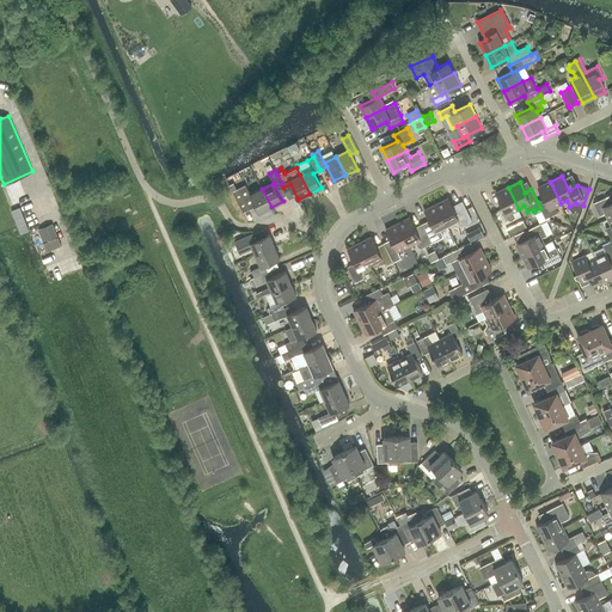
[(561,203),(550,182),(538,188),(544,199),(538,202),(540,208),(545,219),(558,212),(555,207),(561,203)]
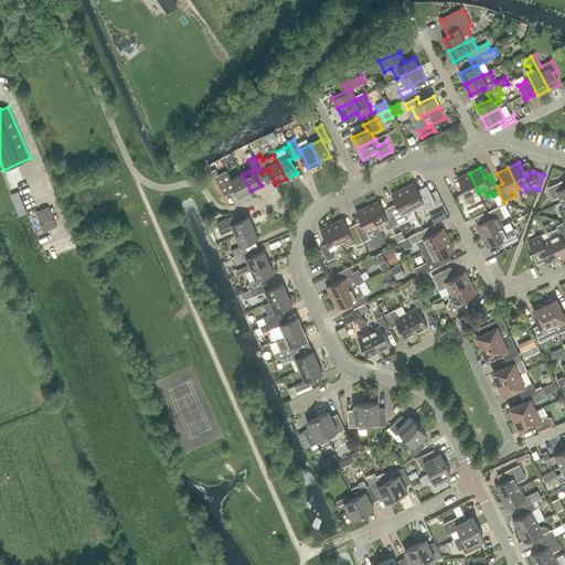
[(219,174),(214,177),(223,194),(230,191),(236,190),(240,196),(251,191),(242,174),(231,179),(226,171),(219,174)]
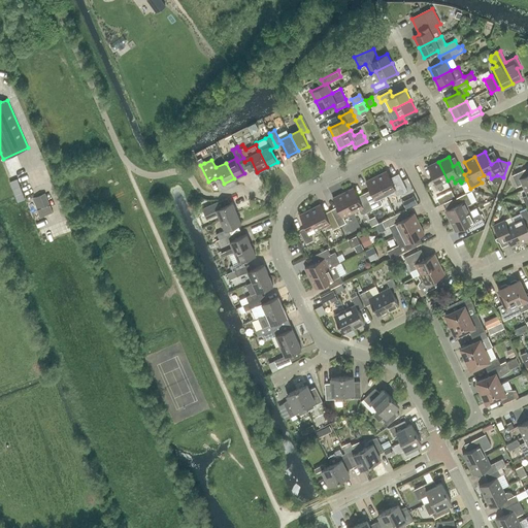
[(448,180),(438,162),(428,167),(439,191),(444,188),(441,184),(448,180)]
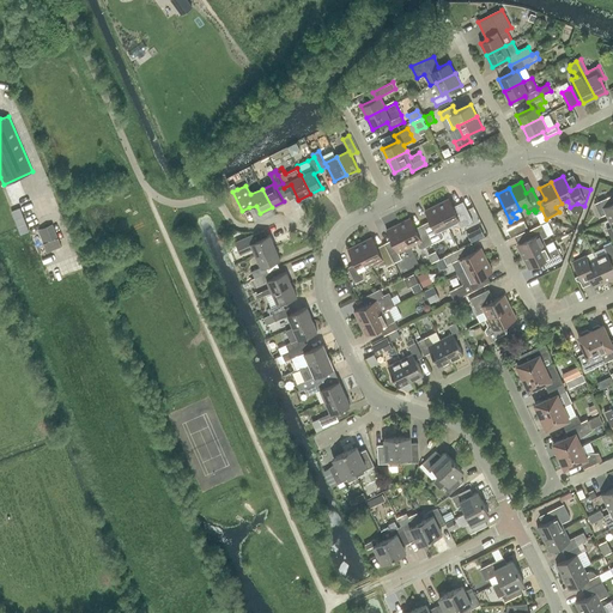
[(607,213),(610,219),(612,217),(612,199),(612,195),(595,204),(601,217),(607,213)]
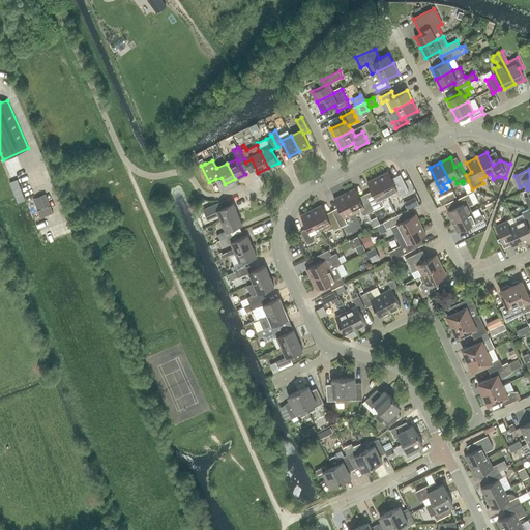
[(403,179),(394,183),(388,172),(378,177),(387,195),(392,193),(393,195),(400,196),(409,190),(403,179)]
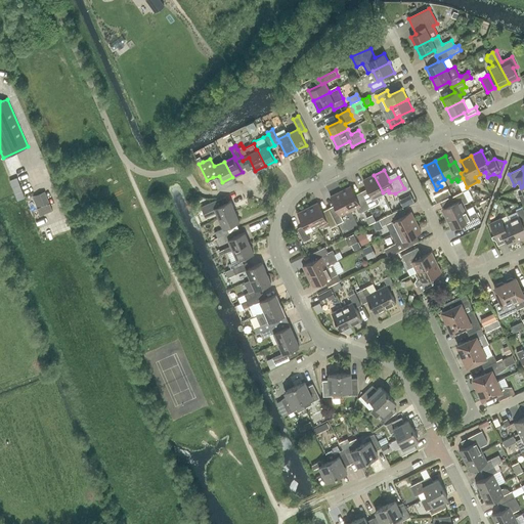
[(383,192),(374,175),(363,180),(367,188),(361,191),(369,208),(379,204),(380,202),(377,195),(383,192)]
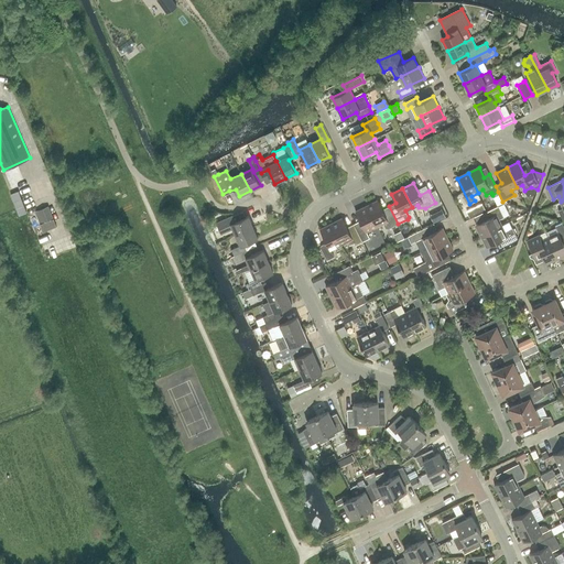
[(18,191),(10,194),(19,216),(26,213),(18,191)]
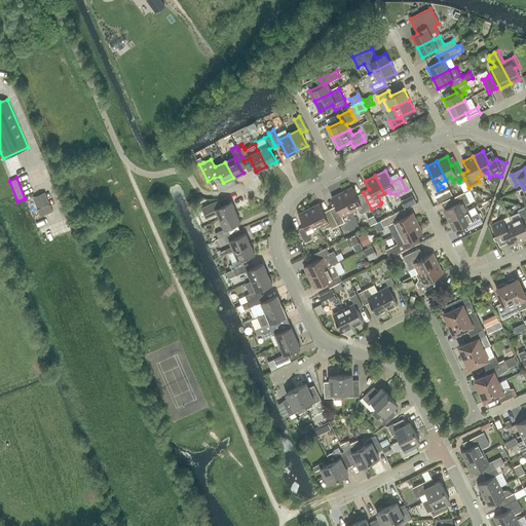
[(371,209),(363,192),(357,195),(352,187),(342,192),(351,211),(357,208),(360,213),(362,214),(371,209)]
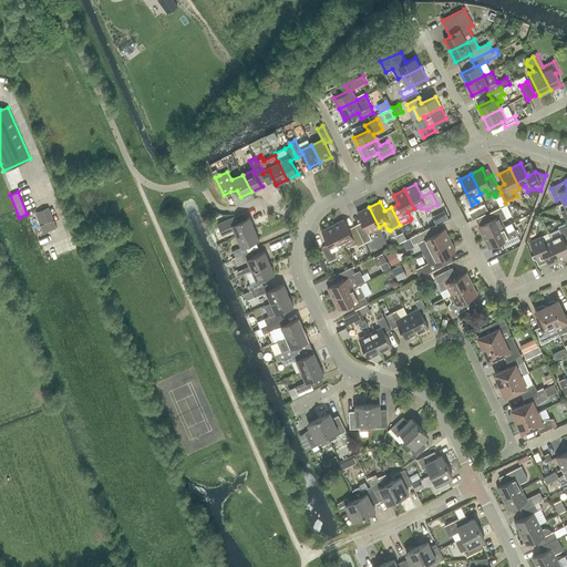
[(480,216),(488,212),(485,205),(476,208),(480,216)]
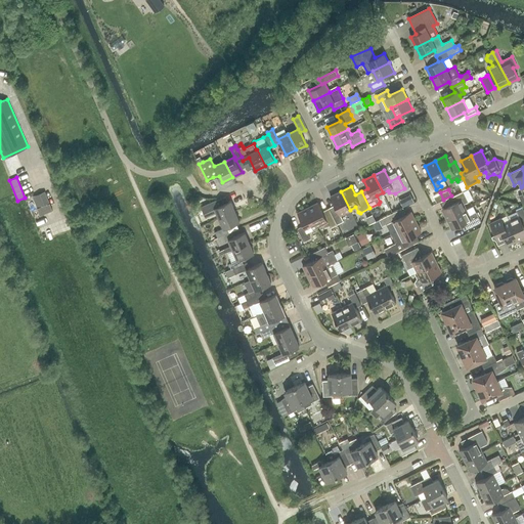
[(52,211),(45,191),(33,197),(40,216),(52,211)]
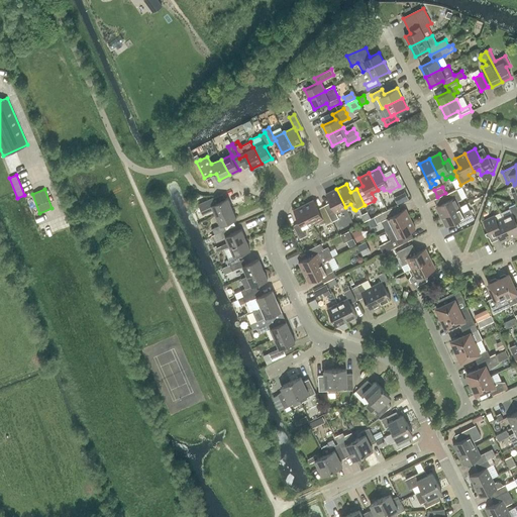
[(345,207),(336,189),(326,194),(330,202),(324,205),(332,221),(339,218),(335,211),(345,207)]
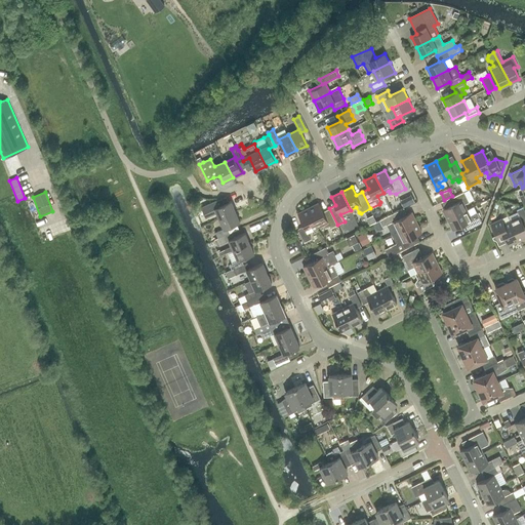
[(467,210),(463,204),(471,201),(469,196),(467,198),(465,192),(450,199),(452,204),(443,209),(448,219),(467,210)]
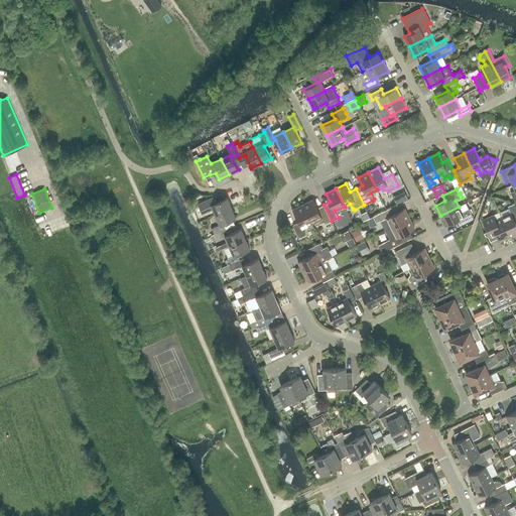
[(404,191),(399,195),(402,202),(408,199),(404,191)]
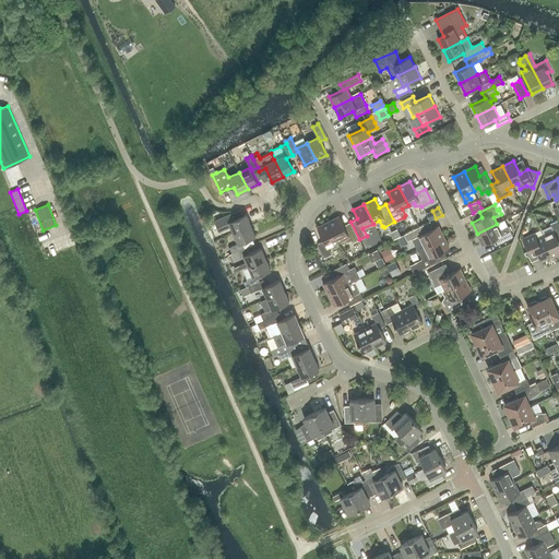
[(215,221),(217,227),(219,233),(232,227),(234,233),(251,225),(246,214),(233,219),(229,214),(215,221)]
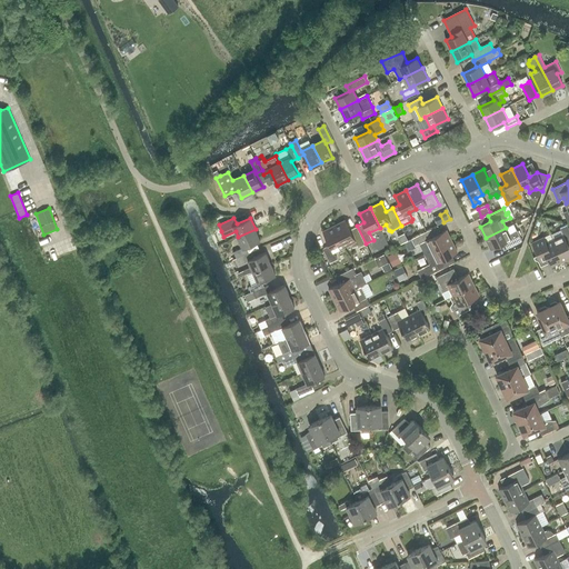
[(366,243),(357,226),(350,229),(346,220),(333,226),(345,247),(351,243),(352,248),(358,245),(359,248),(366,243)]
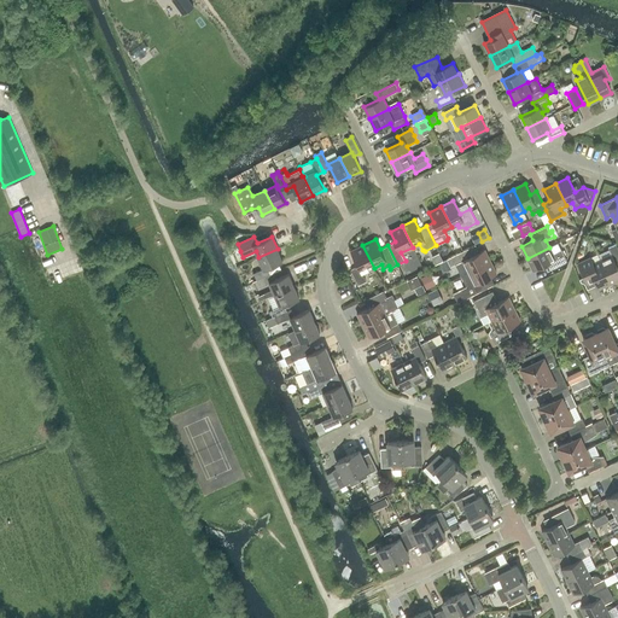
[(374,268),(362,245),(350,251),(359,267),(351,270),(359,285),(366,281),(362,274),(374,268)]
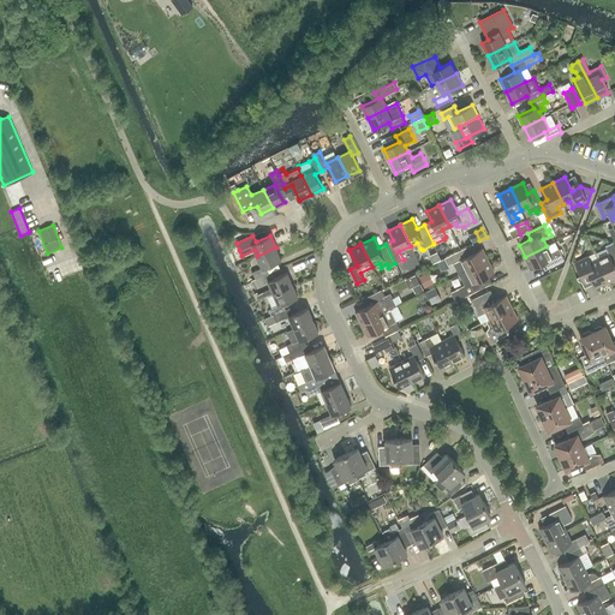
[(609,254),(597,260),(608,281),(614,278),(614,266),(614,264),(614,263),(614,249),(613,244),(607,246),(609,254)]
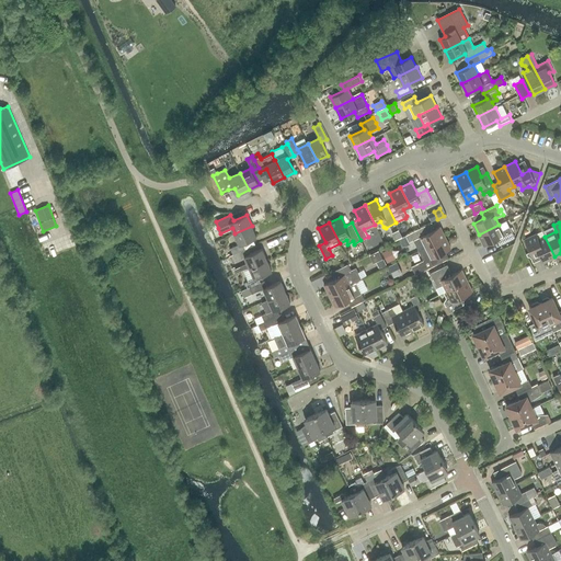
[(502,230),(499,225),(479,235),(484,245),(494,240),(497,245),(515,237),(510,227),(502,230)]
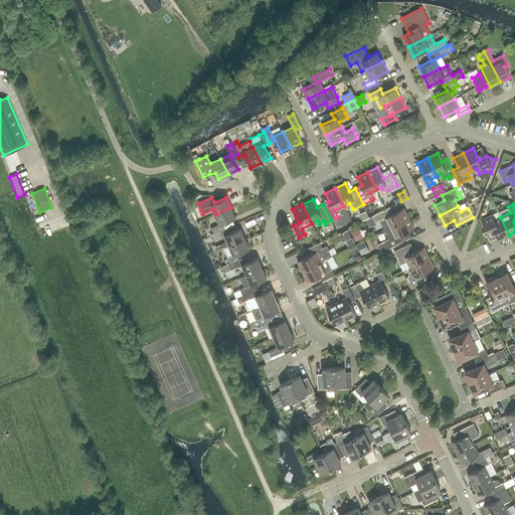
[(235,217),(231,207),(215,214),(219,224),(211,227),(214,233),(222,230),(225,228),(223,223),(235,217)]
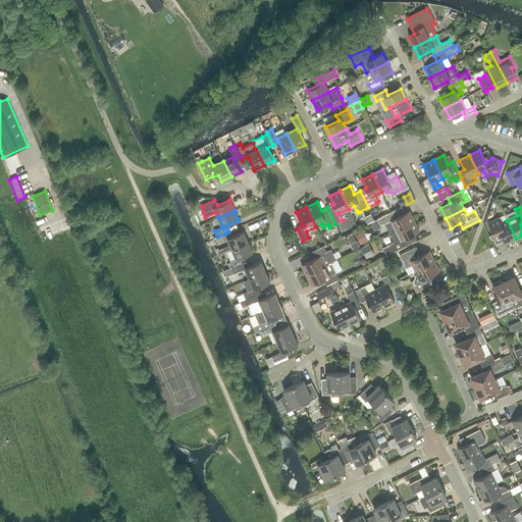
[(415,221),(410,211),(399,216),(396,210),(377,219),(380,225),(384,223),(389,233),(415,221)]
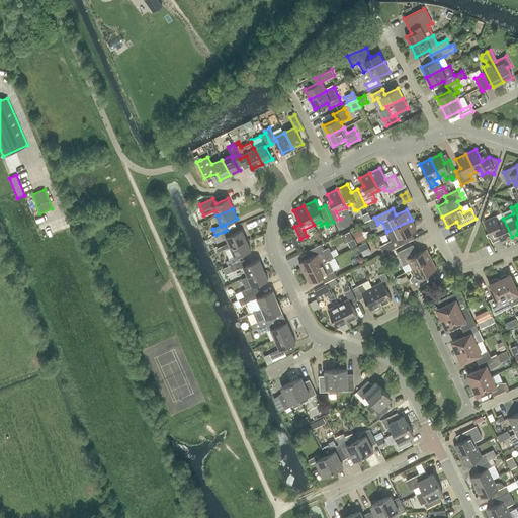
[(512,237),(503,219),(501,213),(485,221),(491,235),(497,232),(502,242),(512,237)]
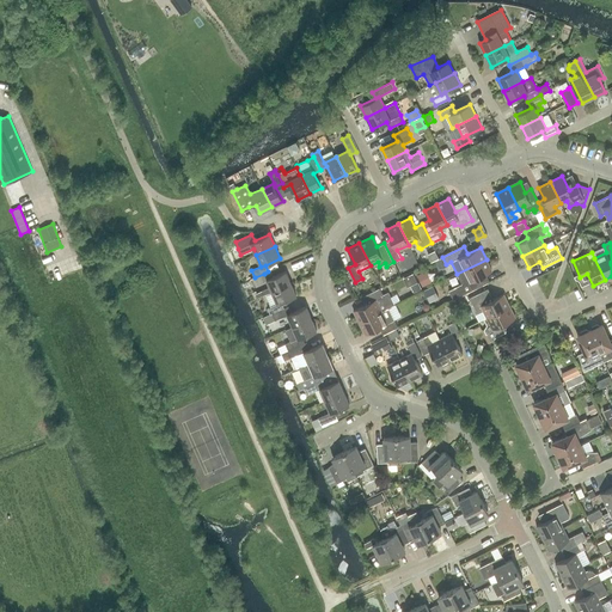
[(442,257),(434,261),(439,270),(447,265),(446,264),(442,257)]
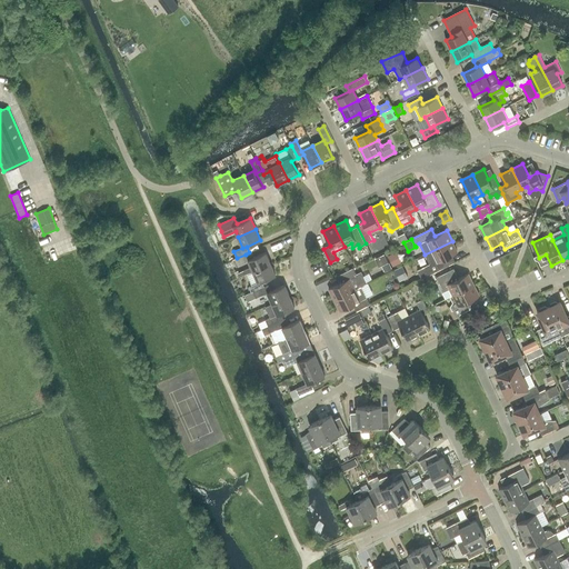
[(458,252),(452,241),(425,255),(430,263),(417,270),(421,279),(426,277),(443,268),(440,260),(458,252)]
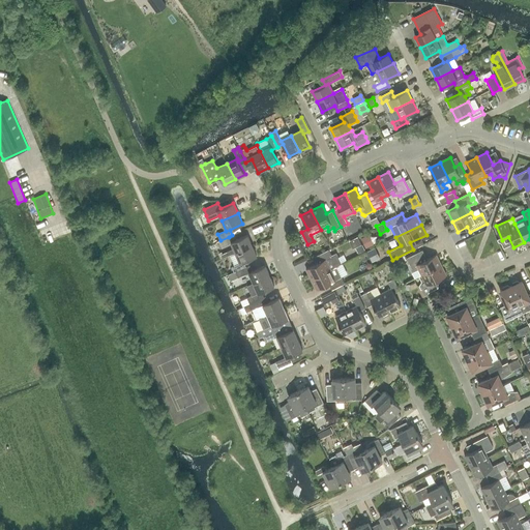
[(371,234),(362,238),(367,249),(376,245),(371,234)]
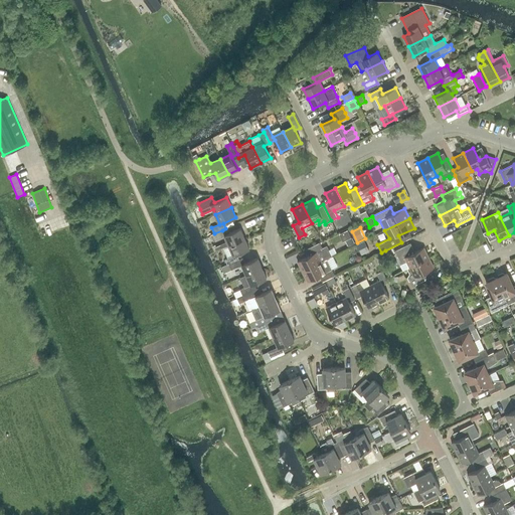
[(216,250),(228,245),(244,238),(240,228),(224,235),(222,230),(214,233),(211,234),(214,241),(224,236),(227,241),(215,247),(216,250)]
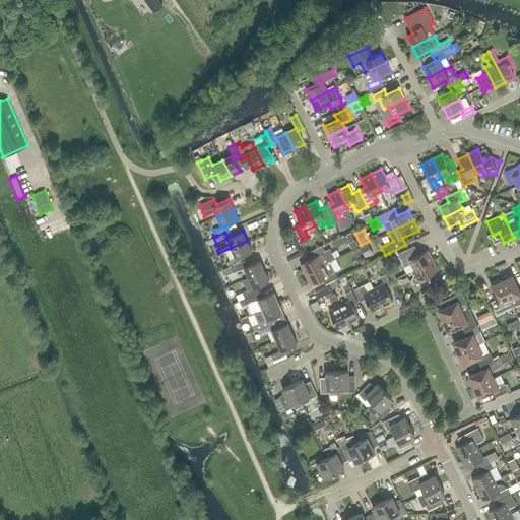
[(346,244),(349,243),(354,240),(351,233),(343,237),(346,244)]
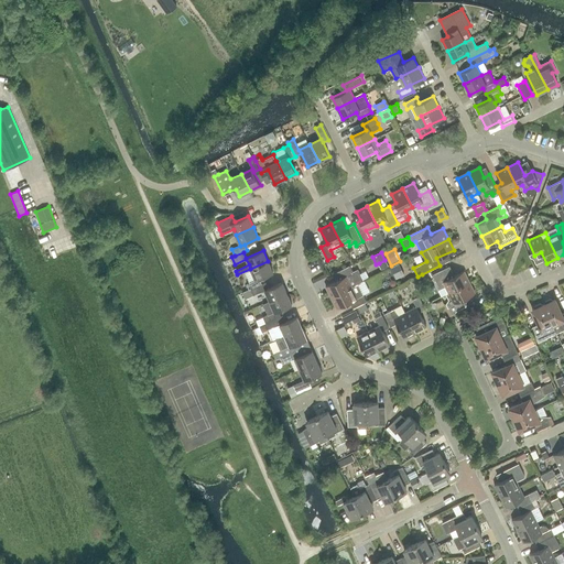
[(378,264),(381,270),(388,267),(386,260),(378,264)]
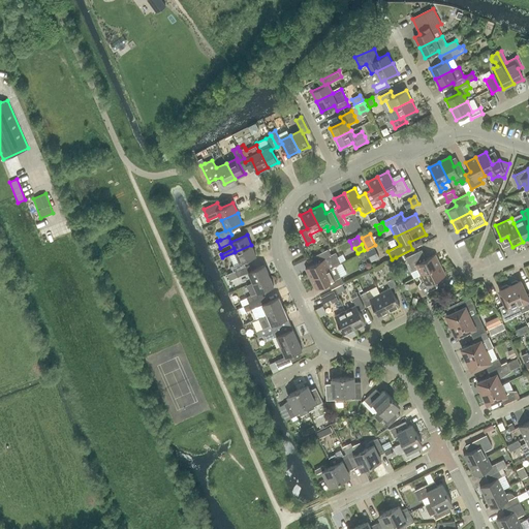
[(256,255),(251,245),(235,252),(240,262),(231,266),(234,272),(236,271),(246,267),(243,260),(256,255)]
